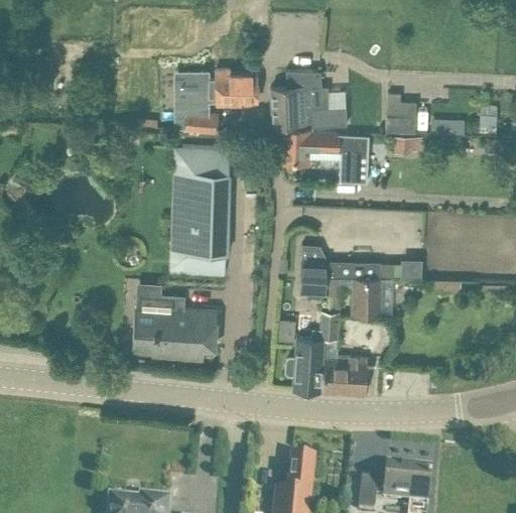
[(34,94),(50,95),(51,58),(35,57),(34,94)]
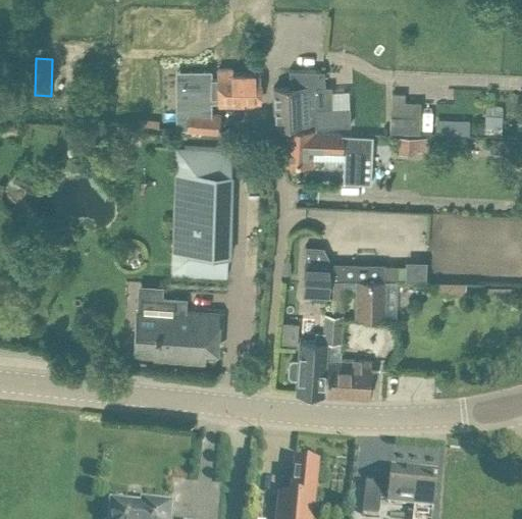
[(260,104),(259,76),(232,76),(232,72),(218,72),(218,82),(210,82),(210,75),(181,75),(181,100),(190,100),(190,114),(210,116),(210,104),(219,104),(219,108),(220,108),(220,104),(260,104)]
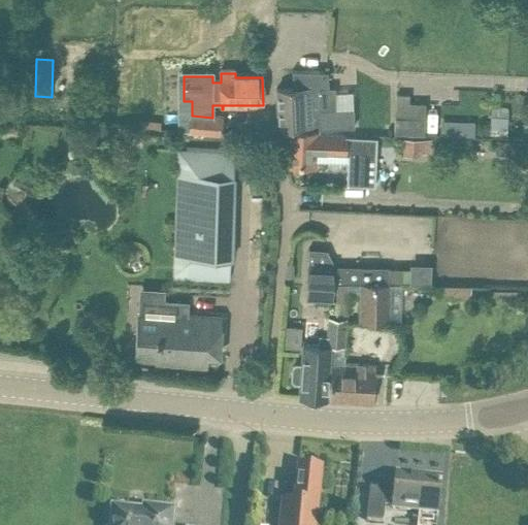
[(293,91),(276,92),(278,129),(319,127),(319,131),(355,130),(354,111),(336,112),(335,90),(328,91),(328,74),(292,73),(293,91)]
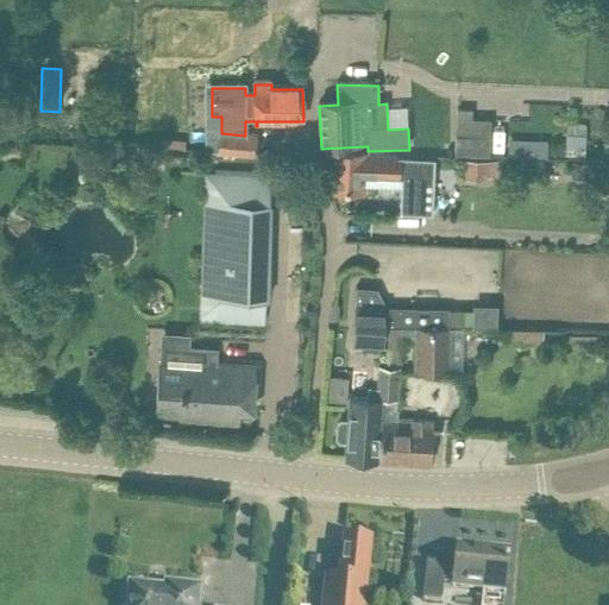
[(456,138),(456,159),(490,161),(490,158),(491,123),(475,121),(473,139),(456,138)]
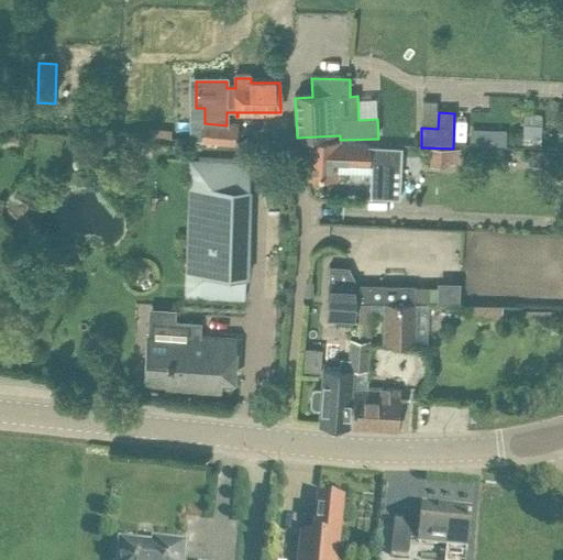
[(205,124),(203,144),(236,146),(238,127),(227,125),(205,123),(205,124)]
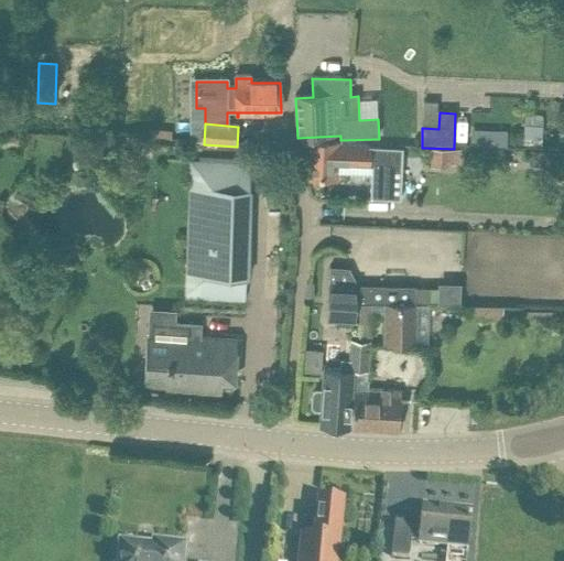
[(470,133),(470,148),(507,149),(507,135),(470,133)]
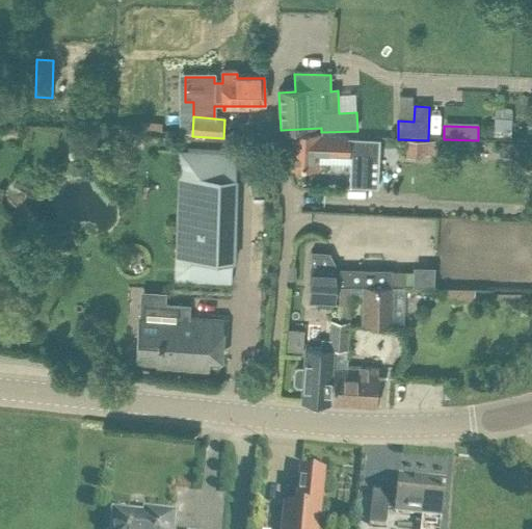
[(319,138),(319,136),(289,135),(288,169),(317,170),(317,165),(350,166),(349,189),(377,190),(377,188),(369,188),(370,159),(379,160),(379,141),(319,138)]
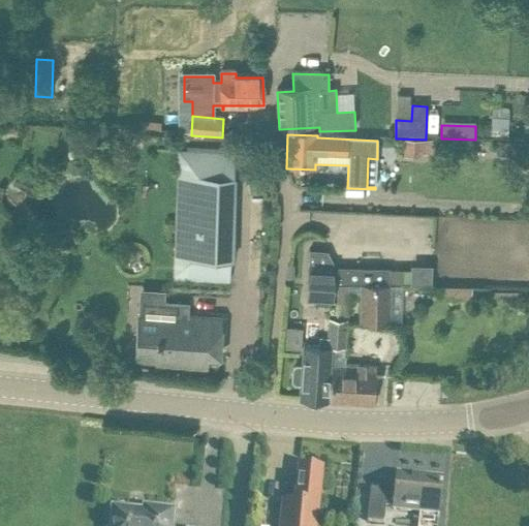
[(203,178),(234,179),(235,156),(180,154),(175,281),(229,283),(230,261),(199,260),(203,178)]
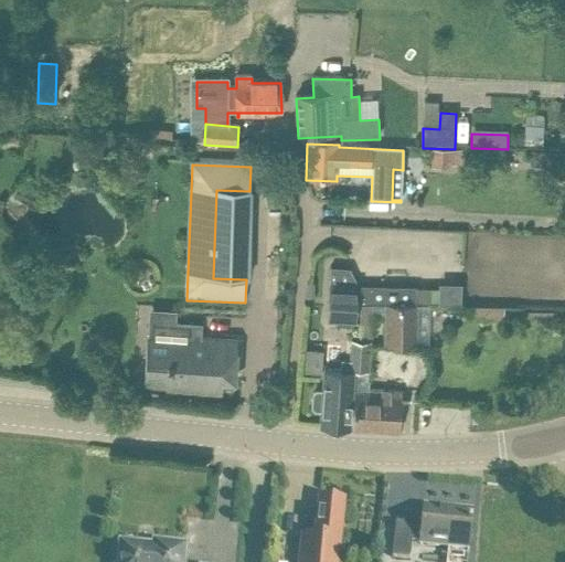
[(329,286),(327,324),(349,325),(356,325),(359,288),(351,287),(349,287),(350,272),(330,271),(329,286)]
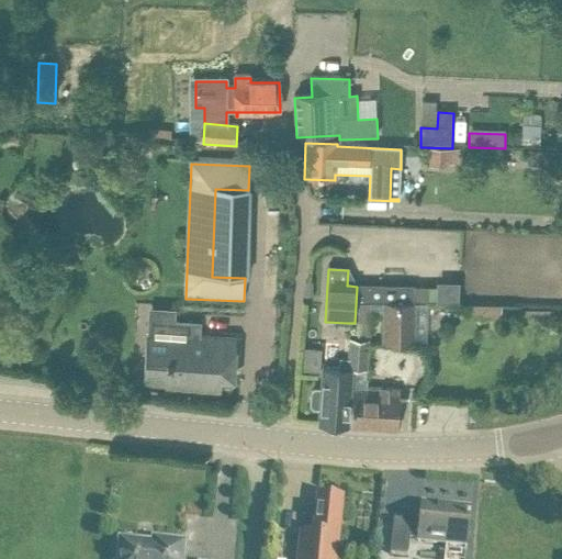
[(414,288),(358,287),(358,304),(383,304),(414,305),(414,288)]
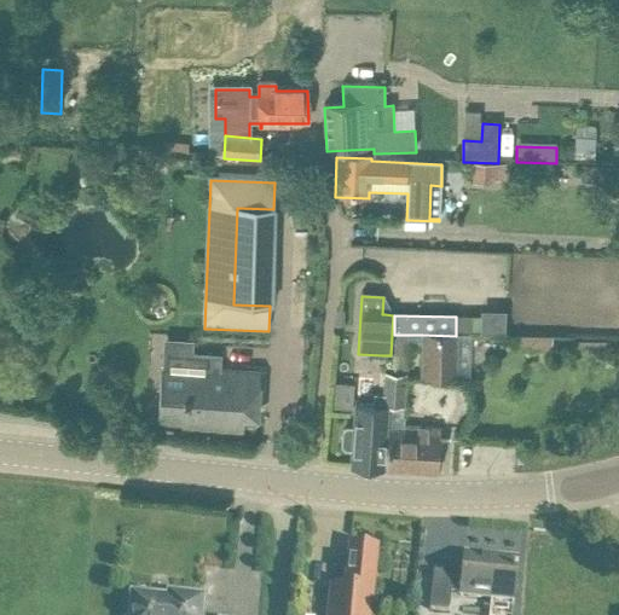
[(480,317),(456,317),(456,336),(470,336),(480,336),(480,317)]
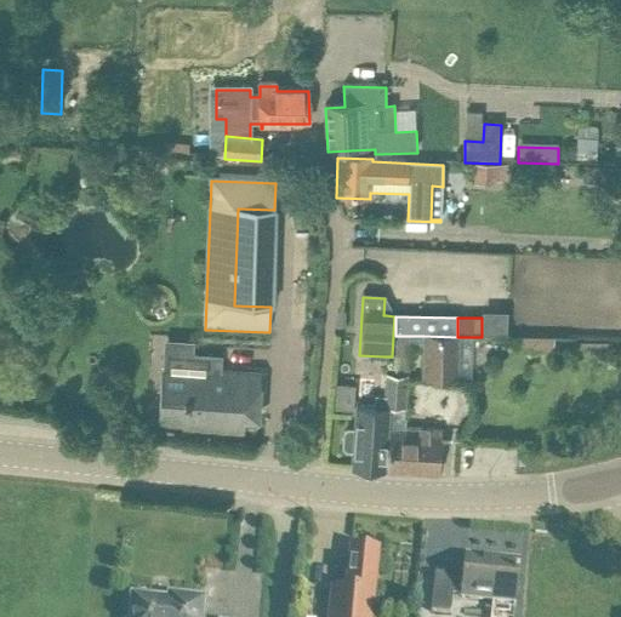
[(457,337),(423,336),(423,383),(457,383),(457,337)]
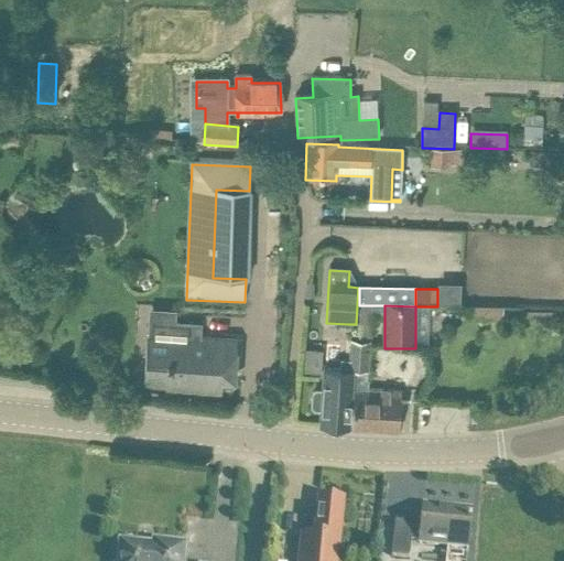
[(472,321),(502,321),(502,308),(472,308),(472,321)]
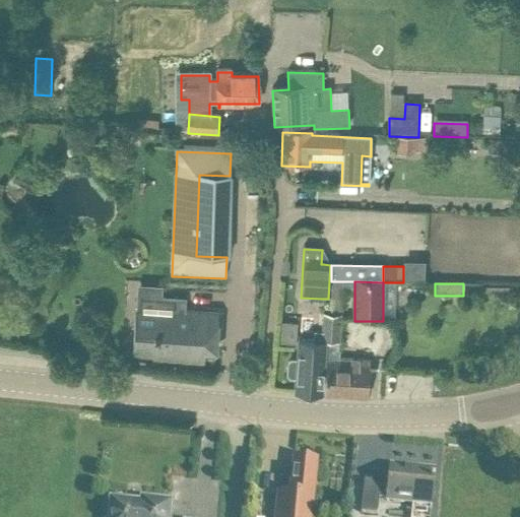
[(133,334),(132,354),(154,356),(153,361),(202,363),(203,351),(214,351),(216,315),(196,314),(173,312),(174,304),(135,302),(135,310),(133,334)]
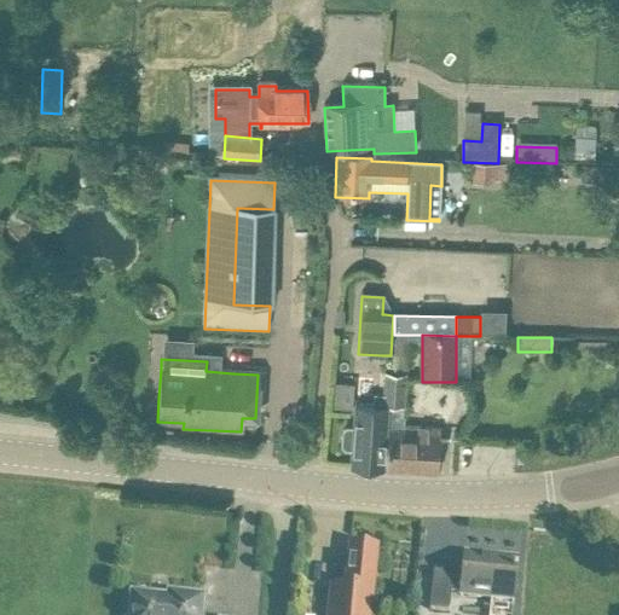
[(386,376),(383,398),(388,398),(387,407),(403,410),(405,377),(394,377),(386,376)]
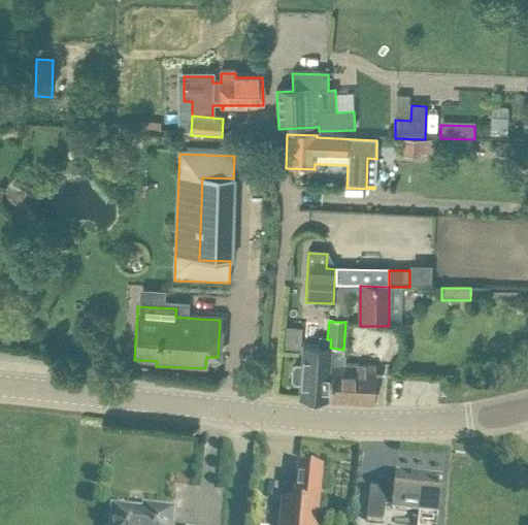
[(293,367),(292,382),(295,385),(301,385),(300,400),(326,401),(330,350),(330,348),(331,339),(327,339),(318,338),(317,349),(303,348),(302,365),(296,365),(293,367)]
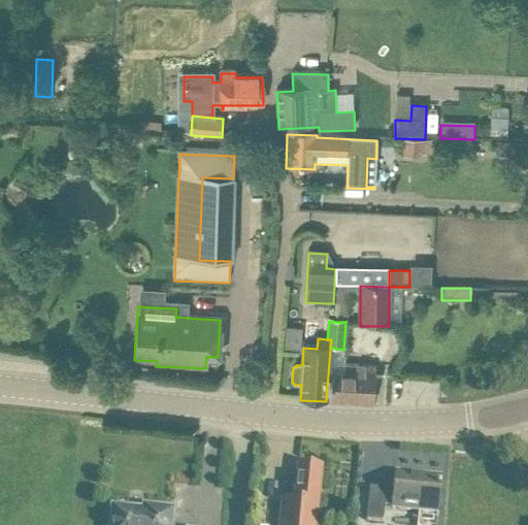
[(373,405),(374,385),(375,367),(344,365),(344,369),(332,368),(330,382),(329,402),(373,405)]
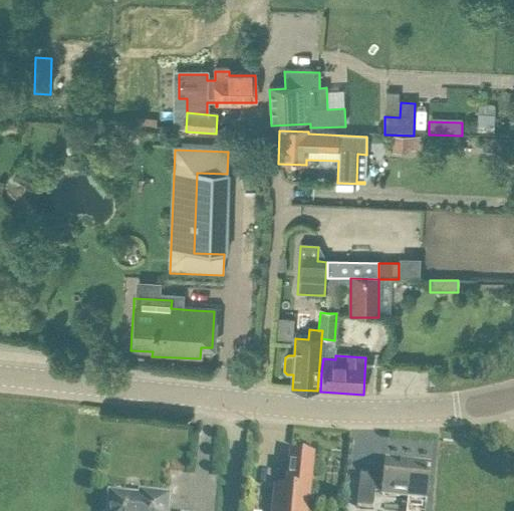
[(275,491),(273,510),(306,510),(310,479),(312,459),(290,457),(286,492),(275,491)]
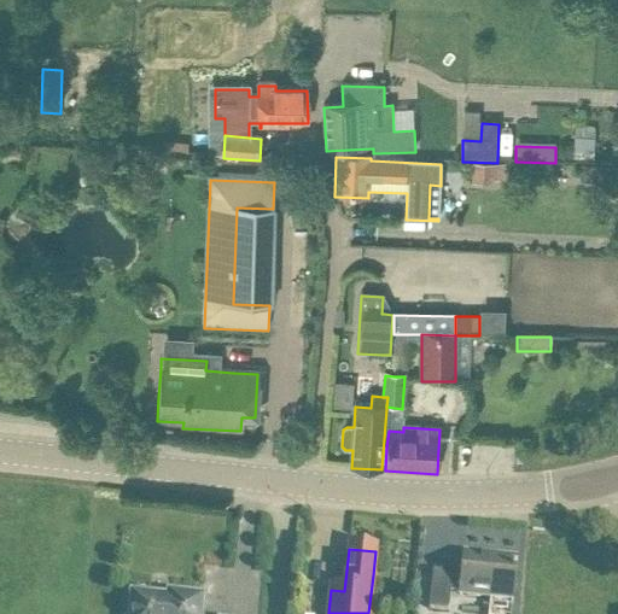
[(459,600),(490,602),(488,613),(509,613),(516,563),(491,561),(490,565),(465,562),(465,559),(464,559),(461,579),(452,579),(452,577),(432,574),(429,613),(448,613),(449,596),(459,597),(459,600)]
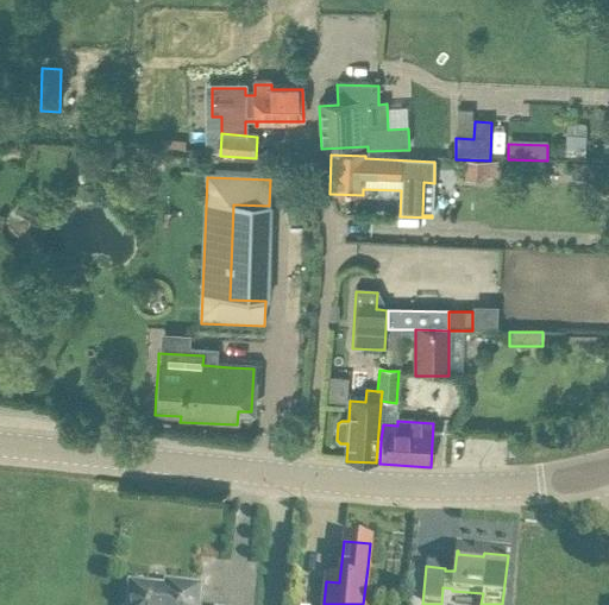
[(164,592),(129,588),(127,599),(123,602),(123,604),(198,604),(200,591),(165,587),(164,592)]
